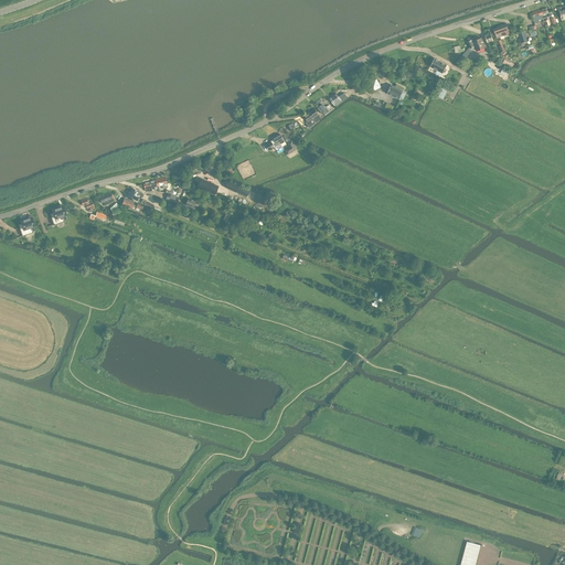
[(540,10),(543,19),(551,16),(550,12),(547,12),(546,8),(540,10)]
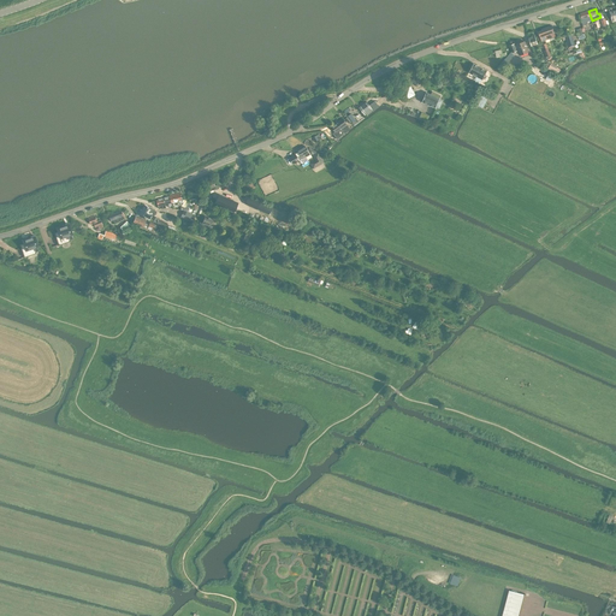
[(580,13),(582,23),(584,25),(587,24),(588,23),(587,22),(592,21),(588,11),(580,13)]
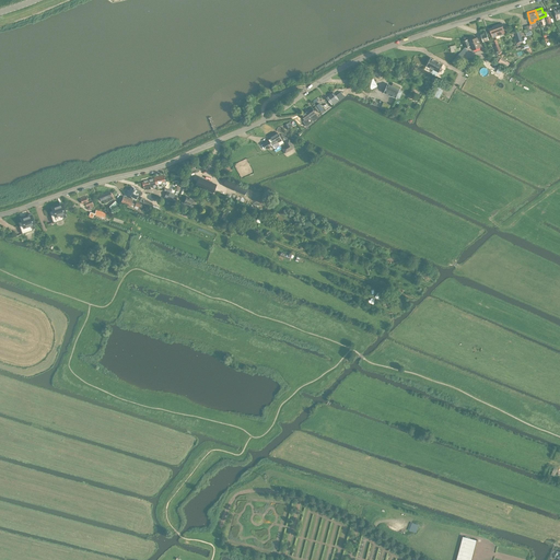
[(492,37),(499,35),(505,33),(502,23),(492,26),(493,27),(489,28),(492,37)]
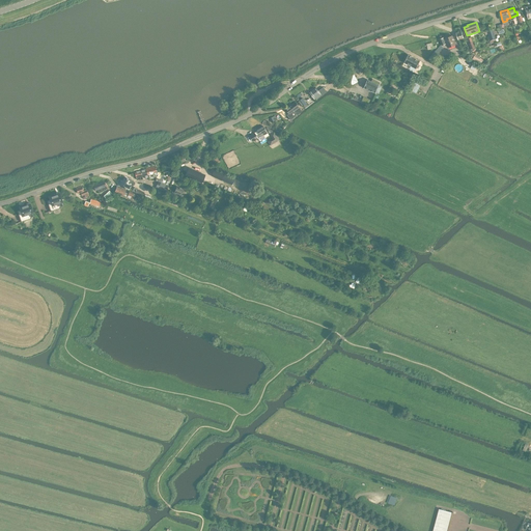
[(445,38),(448,47),(455,45),(452,35),(445,38)]
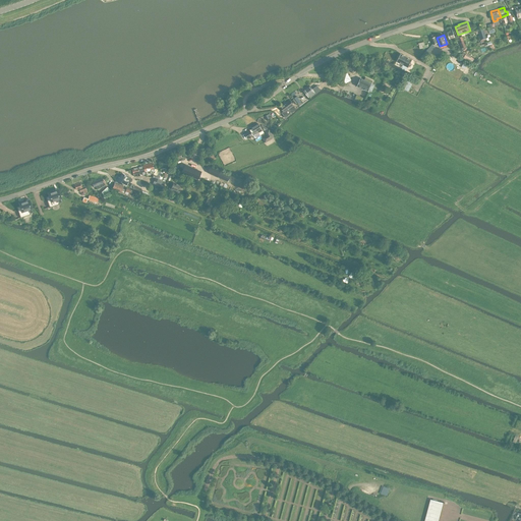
[(474,58),(466,54),(463,52),(461,55),(464,57),(464,58),(472,62),(474,58)]
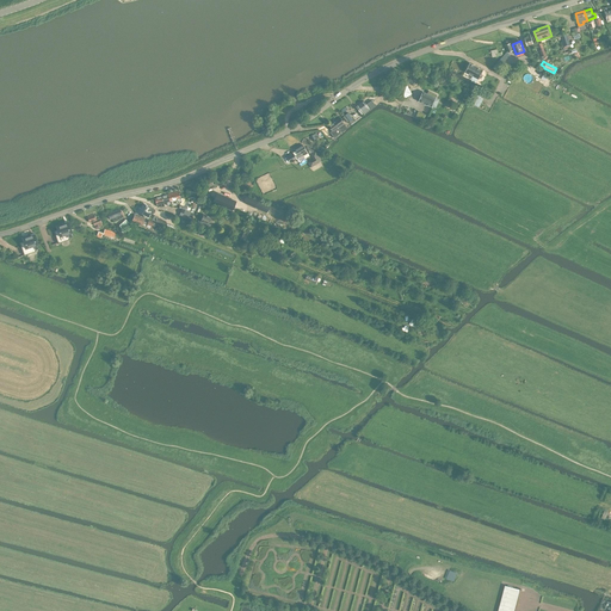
[(468,67),(466,72),(479,79),(480,78),(480,79),(482,75),(481,75),(483,71),(470,63),(469,63),(467,67),(468,67)]
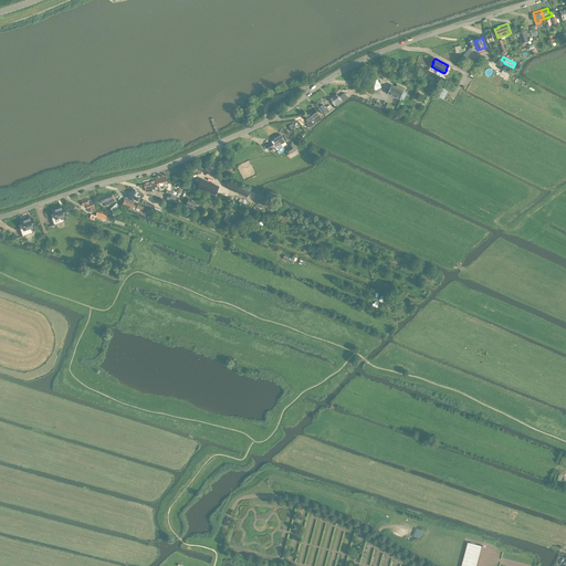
[(388,94),(400,98),(405,87),(397,84),(397,86),(391,84),(388,94)]
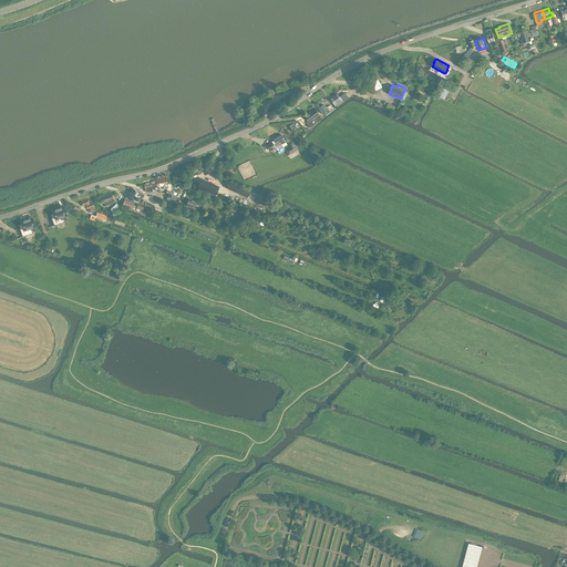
[(451,89),(443,85),(437,96),(444,100),(449,92),(451,89)]
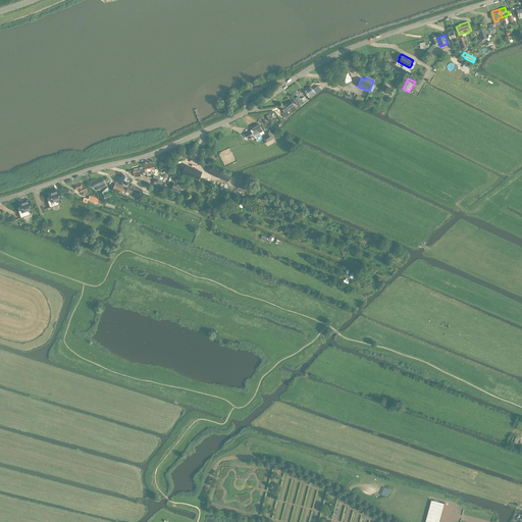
[(310,86),(304,91),(307,94),(306,95),(307,96),(308,95),(309,97),(315,93),(310,86)]
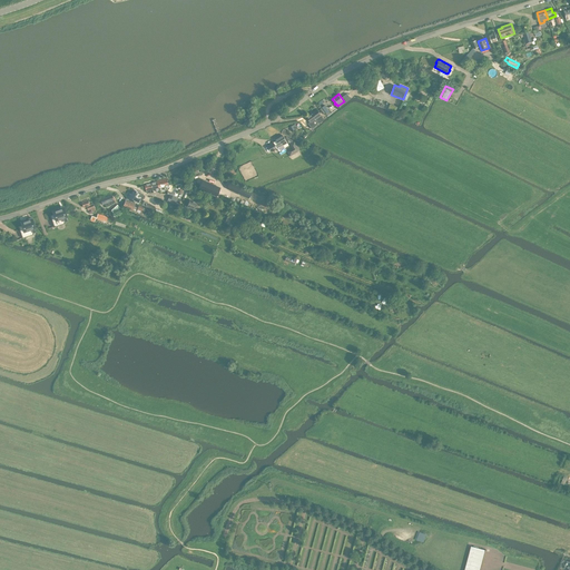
[(312,114),(316,120),(318,124),(324,119),(316,109),(312,114)]
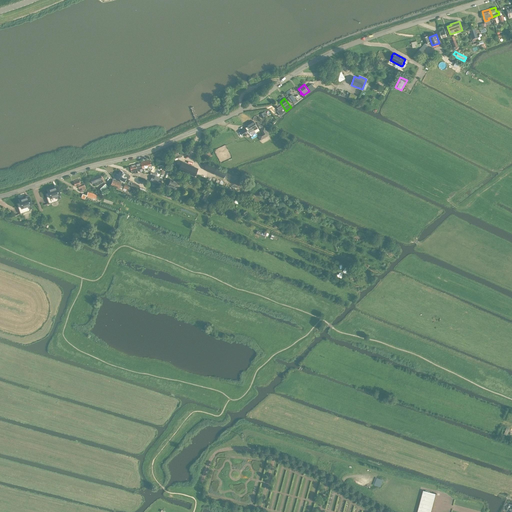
[(280,112),(284,108),(280,102),(275,105),(280,112)]
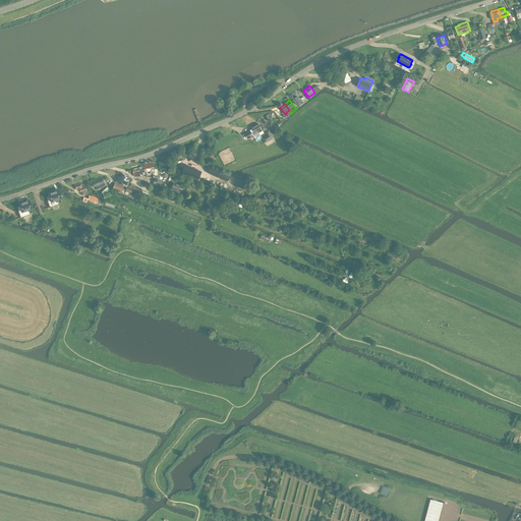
[(244,133),(247,138),(258,132),(257,130),(261,128),(257,123),(251,127),(253,131),(251,132),(249,130),(244,133)]
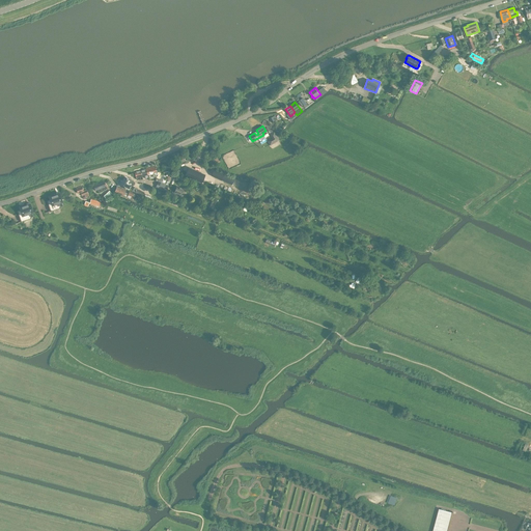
[(270,145),(279,140),(274,131),(270,134),(272,138),(267,141),(270,145)]
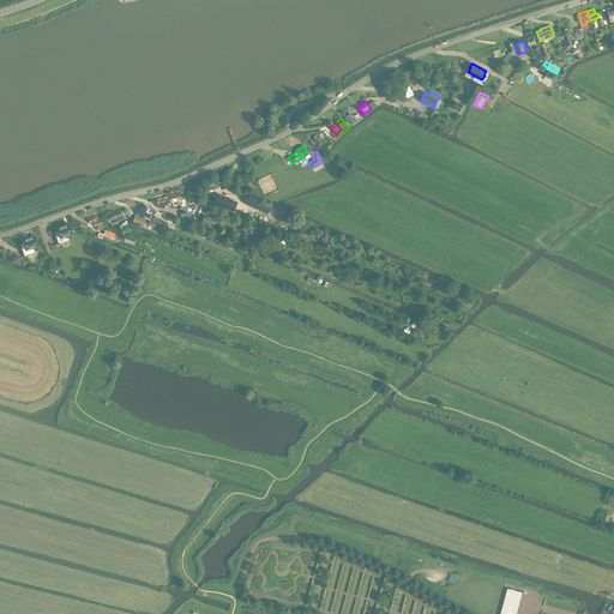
[(212,179),(203,182),(205,188),(208,187),(209,191),(216,188),(217,187),(216,184),(215,185),(212,179)]
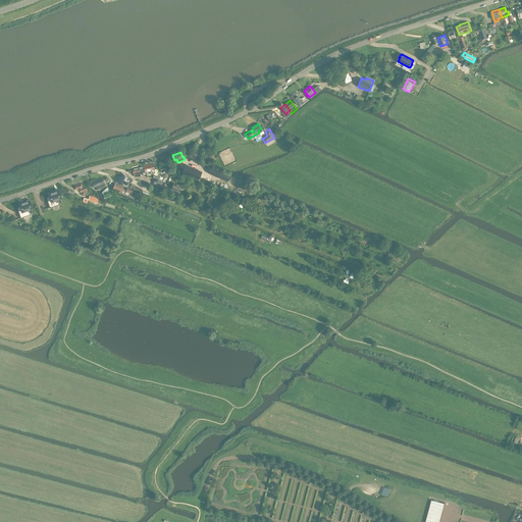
[(152,164),(144,166),(145,171),(146,175),(149,174),(152,173),(155,172),(154,169),(152,164)]
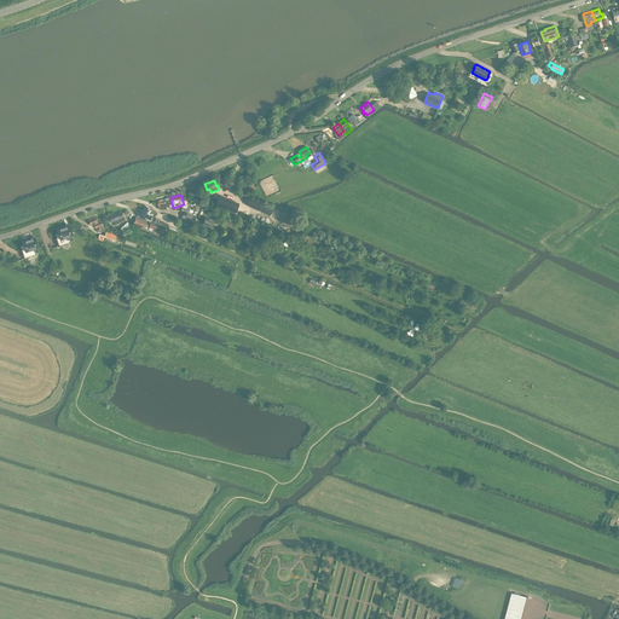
[(220,196),(217,204),(233,212),(236,203),(220,196)]
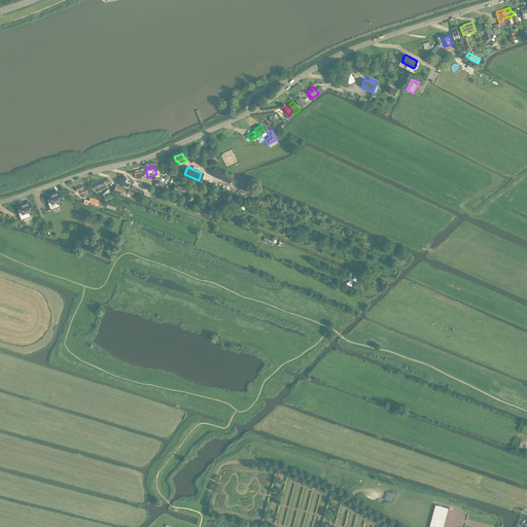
[(139,169),(140,174),(144,174),(145,177),(147,177),(146,173),(145,168),(139,169)]
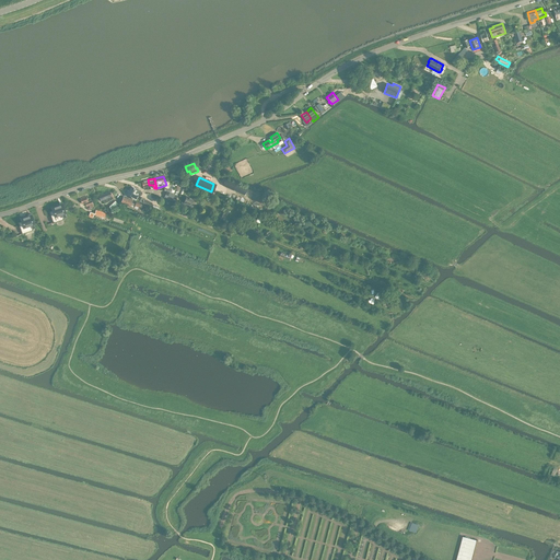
[(225,179),(223,185),(244,195),(246,188),(225,179)]
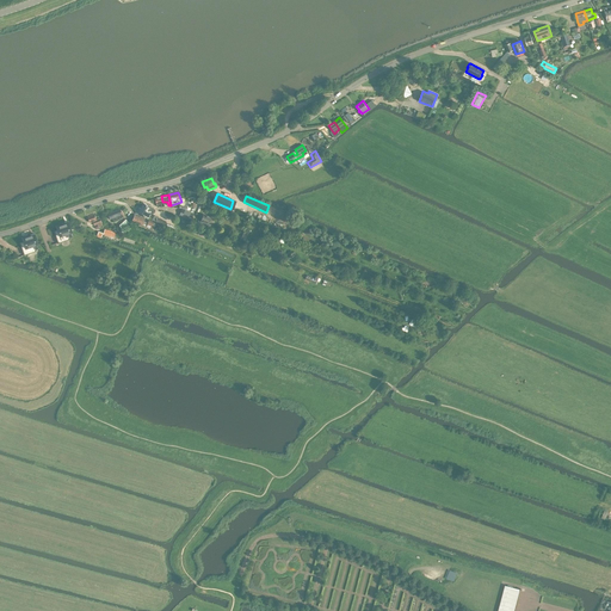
[(140,208),(136,213),(139,215),(147,218),(150,213),(153,214),(155,210),(152,208),(149,207),(143,203),(141,208),(140,208)]
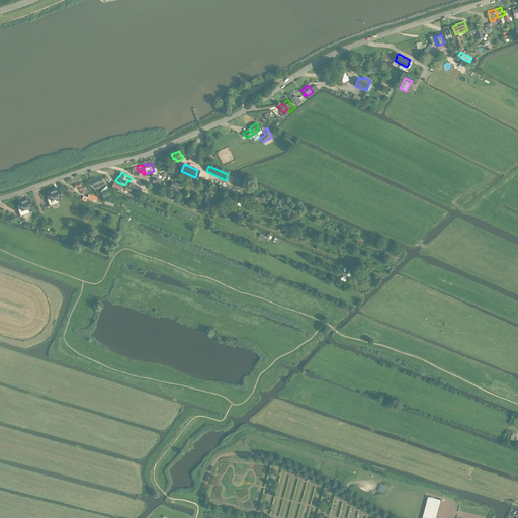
[(95,184),(96,186),(96,187),(104,184),(103,181),(101,177),(91,181),(93,185),(95,184)]
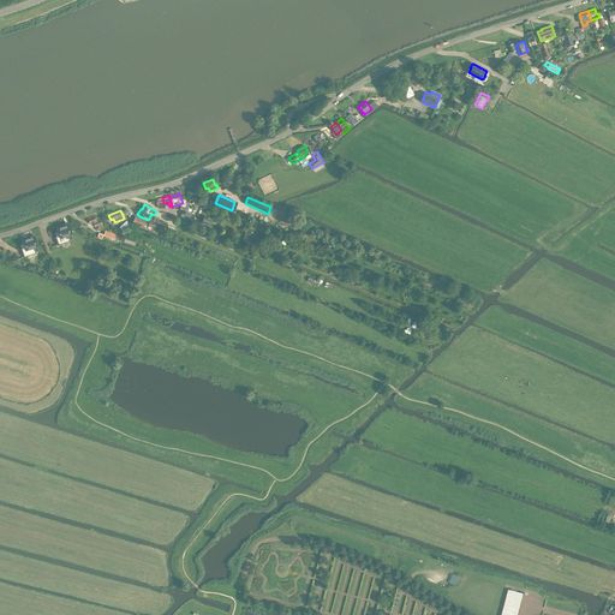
[(192,213),(185,210),(183,210),(180,218),(192,222),(195,214),(192,213)]
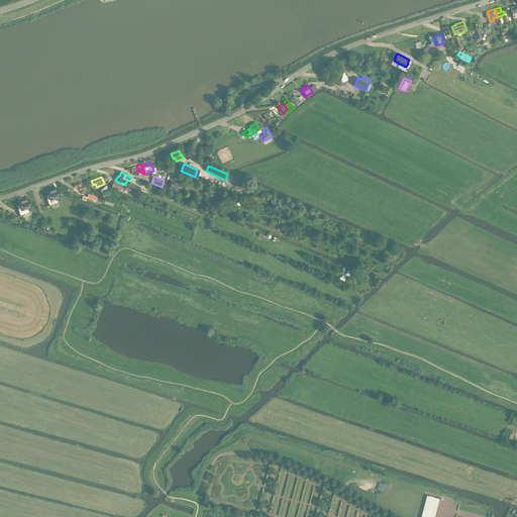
[(80,181),(74,183),(76,188),(79,187),(80,190),(82,190),(83,192),(87,191),(85,185),(82,186),(80,181)]
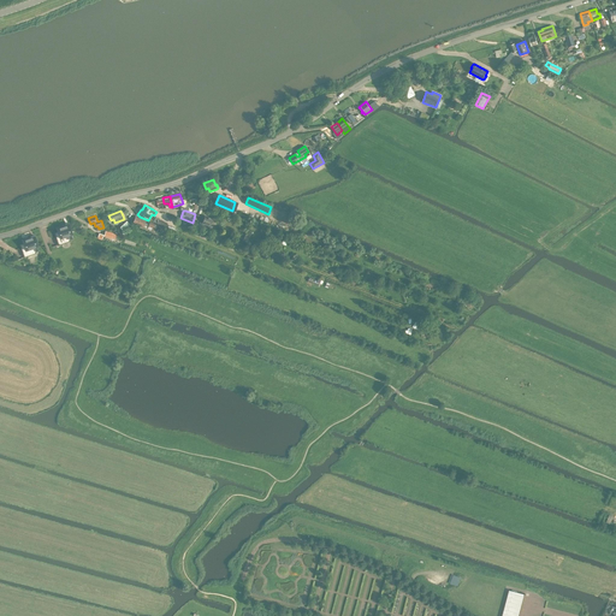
[(144,223),(146,220),(136,217),(134,223),(143,226),(147,227),(148,224),(144,223)]
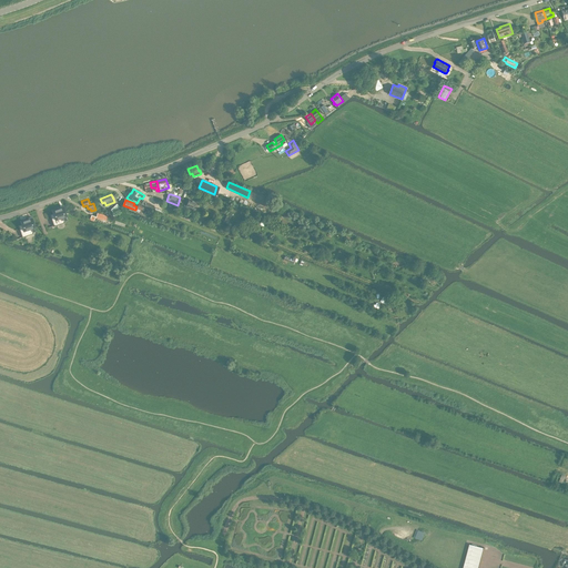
[(189,200),(186,208),(185,209),(193,212),(196,202),(189,200)]
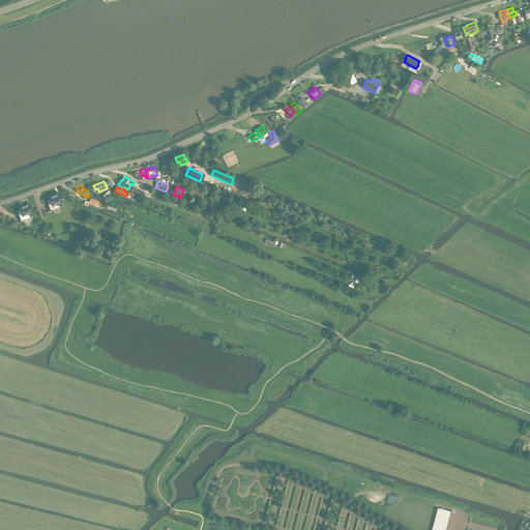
[(47,200),(48,202),(51,211),(61,207),(60,205),(63,205),(61,202),(62,201),(59,193),(49,196),(50,199),(47,200)]
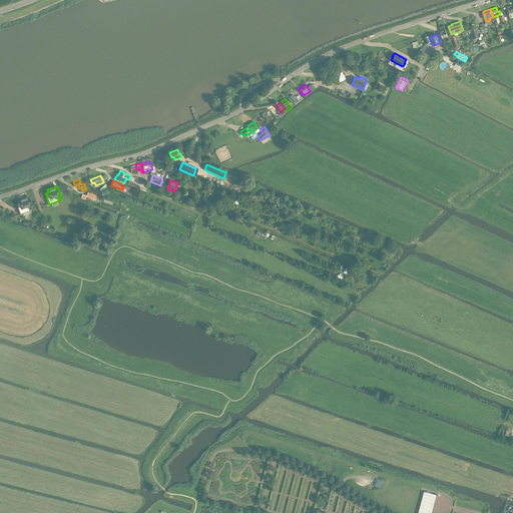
[(32,204),(30,200),(29,196),(19,199),(20,202),(17,203),(20,213),(30,210),(30,208),(32,208),(31,204),(32,204)]
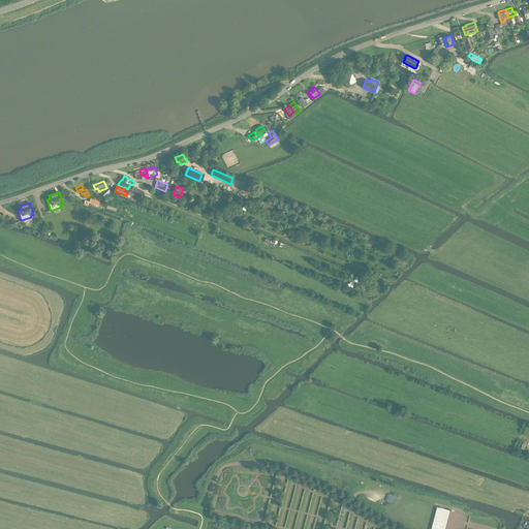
[(440,509),(435,528),(446,528),(452,510),(450,509),(450,511),(440,509)]
